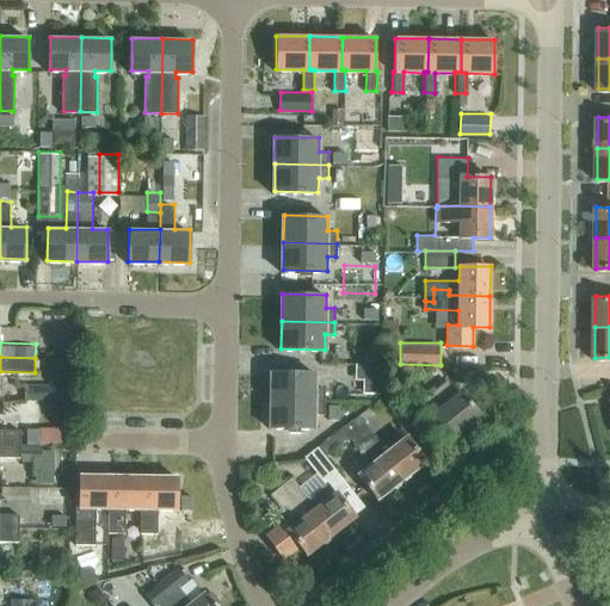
[(383,388),(382,358),(364,359),(367,389),(383,388)]
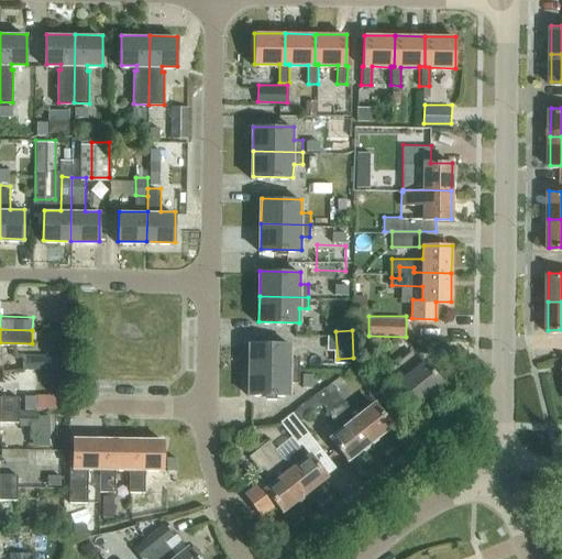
[(290,343),(250,342),(250,368),(298,369),(299,357),(290,357),(290,343)]
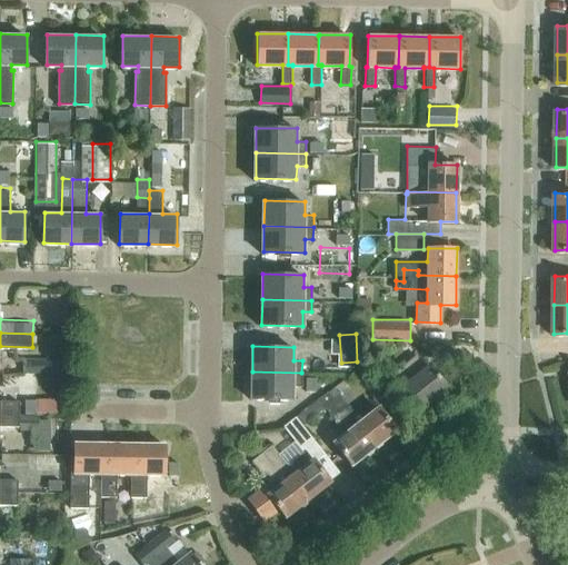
[(418,412),(419,409),(422,414),(435,405),(431,400),(447,387),(428,364),(426,366),(416,353),(396,369),(397,370),(390,376),(397,384),(404,378),(407,382),(398,388),(418,412)]
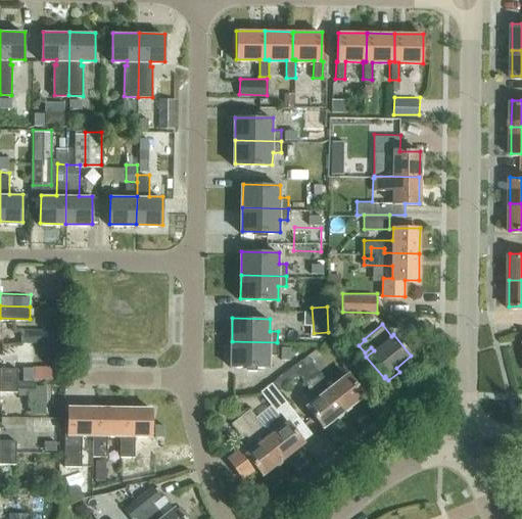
[(63,340),(63,327),(21,328),(21,340),(63,340)]
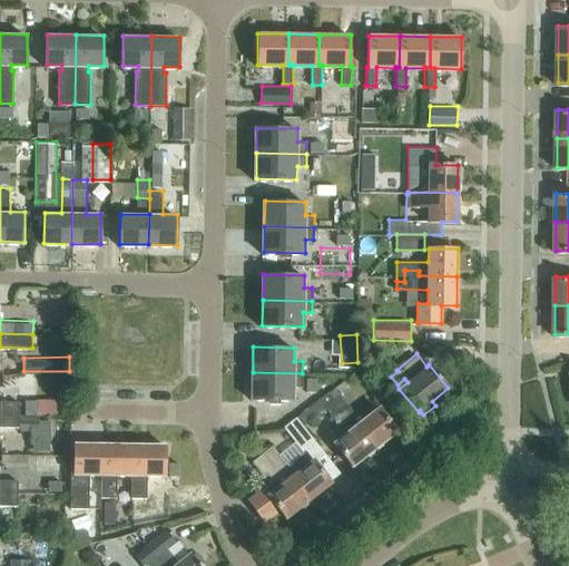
[(253,372),(252,398),(293,398),(293,386),(302,386),(302,373),(253,372)]
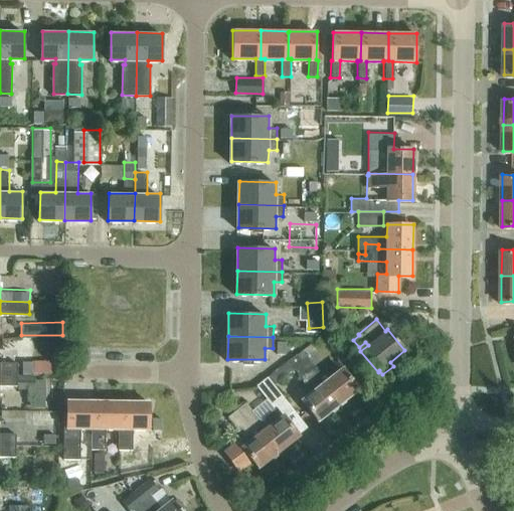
[(322,373),(315,363),(307,370),(299,359),(301,357),(297,352),(288,359),(294,367),(312,390),(302,398),(319,419),(338,403),(317,377),(322,373)]
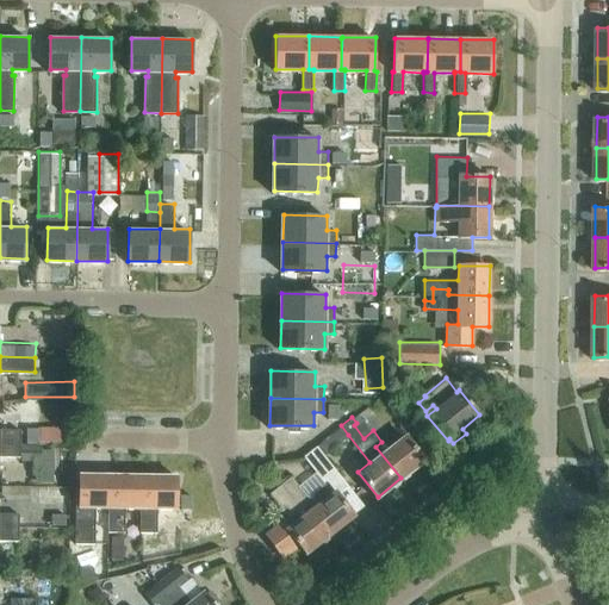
[(354,425),(364,438),(373,430),(362,418),(356,423),(354,425)]
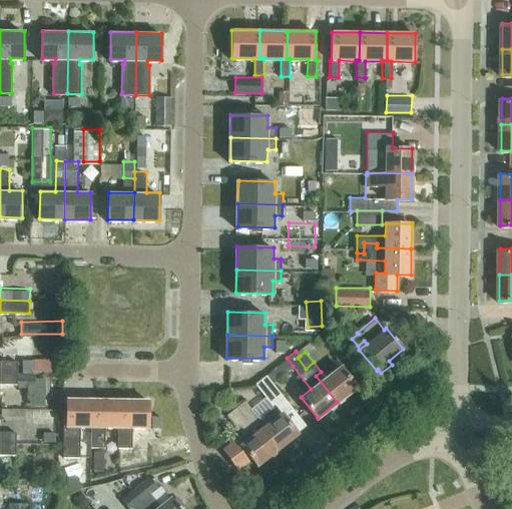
[(293,366),(287,358),(273,369),(279,377),(293,366)]
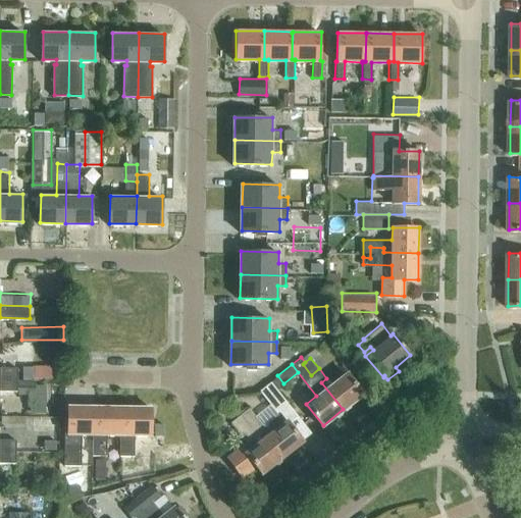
[(0,377),(17,378),(18,366),(0,365),(0,377)]
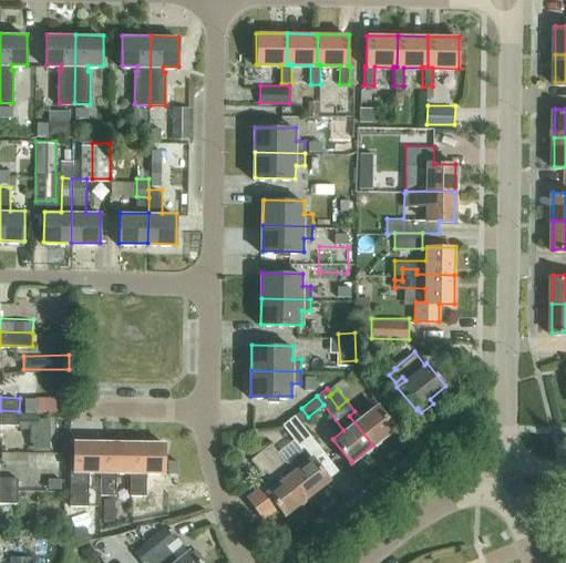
[(377,405),(366,413),(361,407),(354,411),(349,416),(372,444),(394,428),(377,405)]
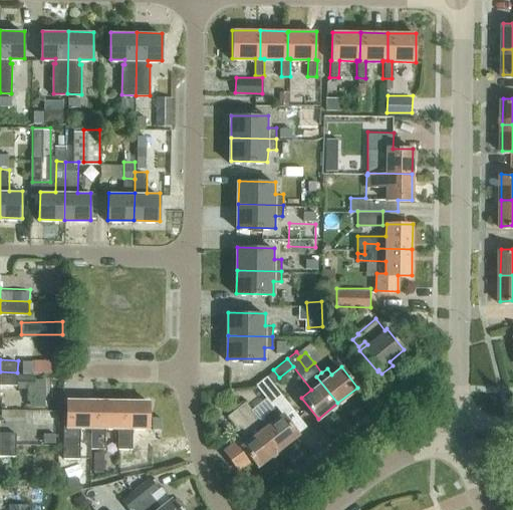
[(17,372),(0,371),(0,383),(17,384),(17,372)]
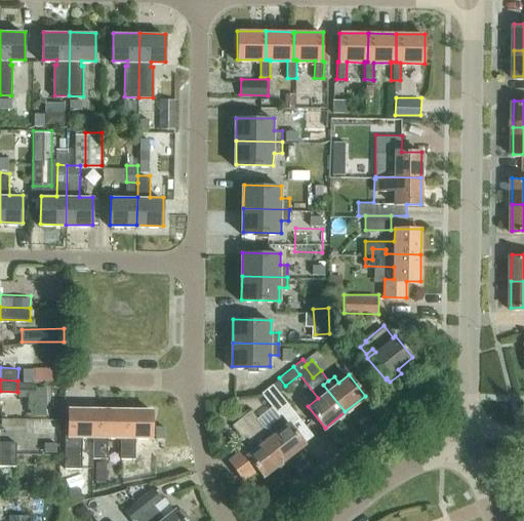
[(260,392),(281,416),(271,425),(271,426),(268,429),(264,433),(284,459),(305,443),(289,425),(298,417),(278,392),(280,391),(274,383),(272,384),(260,392)]
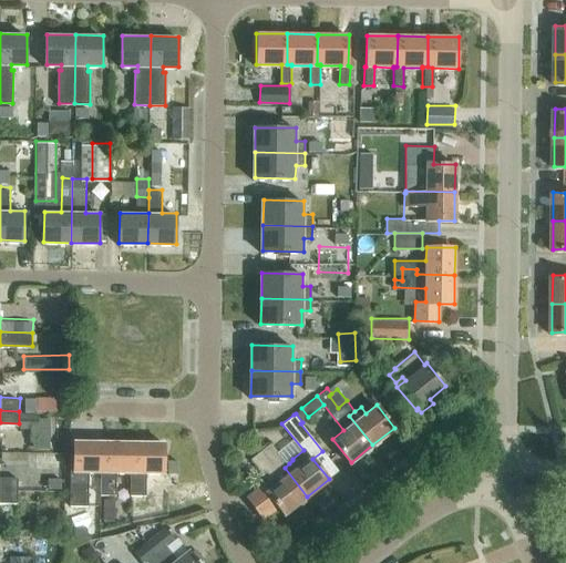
[(104,441),(74,440),(74,470),(72,470),(71,503),(88,503),(89,470),(101,470),(104,470),(104,441)]
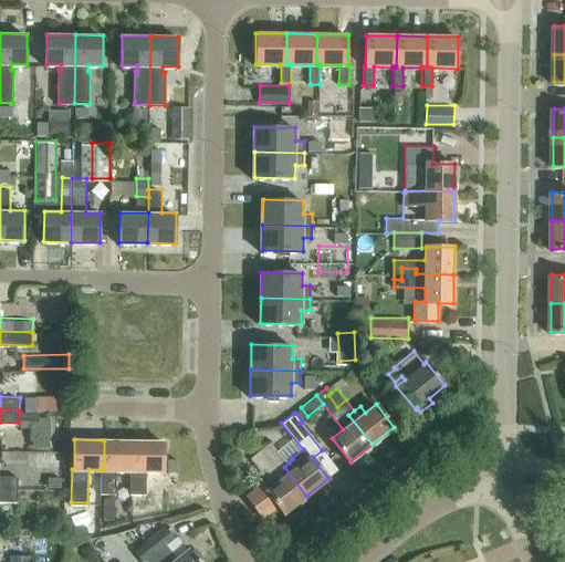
[(133,469),(134,440),(104,440),(104,469),(101,469),(101,491),(116,491),(116,469),(132,469),(133,469)]
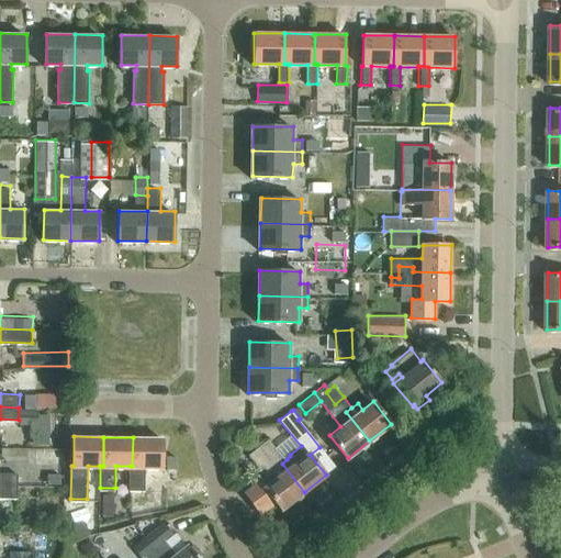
[(163,437),(133,437),(132,466),(131,466),(130,488),(145,489),(145,467),(161,467),(163,437)]
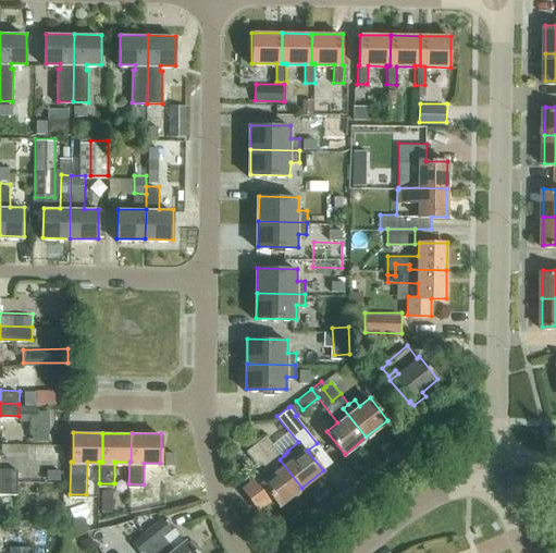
[(267,433),(247,450),(263,471),(243,487),(259,508),(273,496),(280,505),(301,488),(280,459),(284,455),(267,433)]
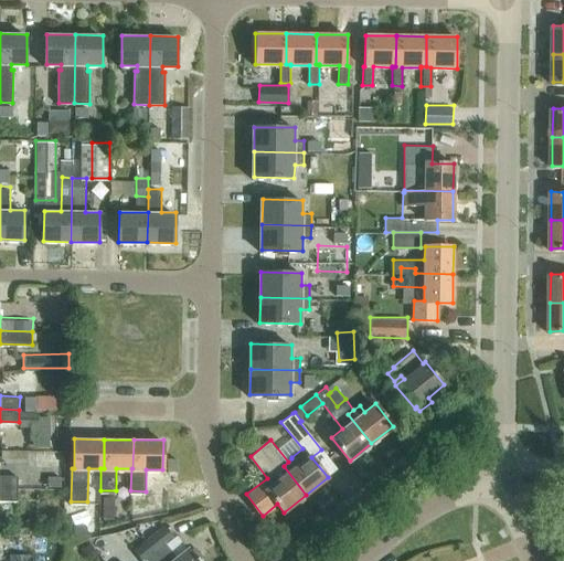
[(0,486),(18,487),(19,474),(0,473),(0,486)]
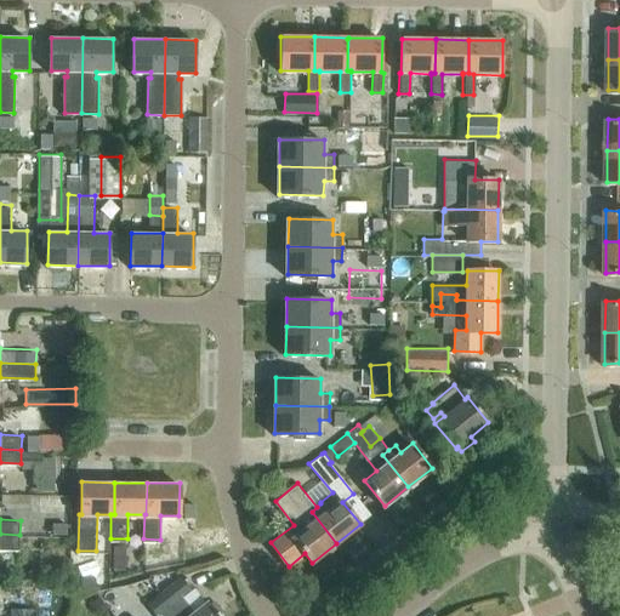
[(20,535),(0,534),(0,548),(20,548),(20,535)]
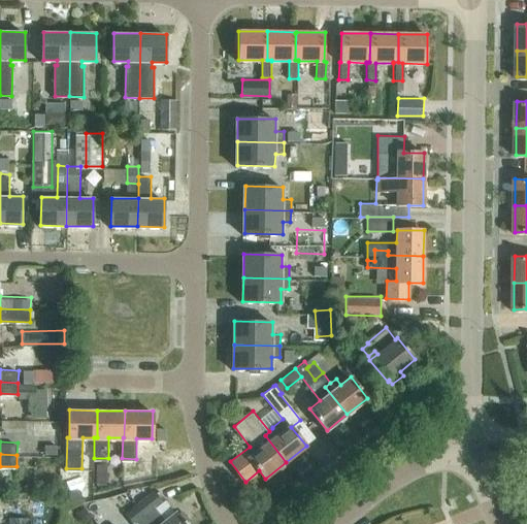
[(137,503),(146,516),(153,523),(188,523),(177,511),(167,519),(157,506),(164,500),(155,490),(137,503)]
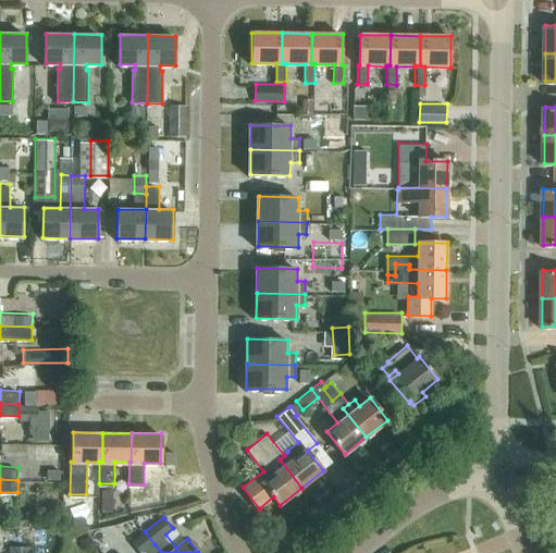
[(161,552),(145,531),(133,541),(141,552),(143,551),(144,552),(161,552)]
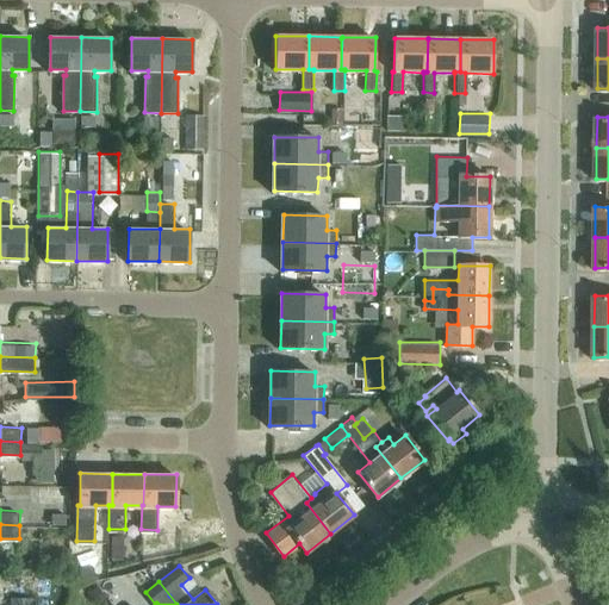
[(11,604),(31,604),(31,596),(12,594),(11,604)]
